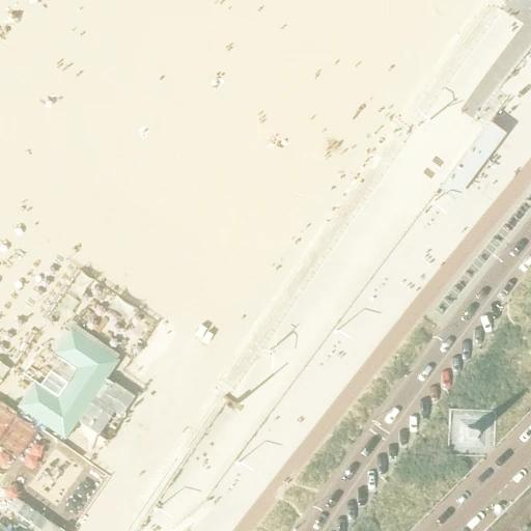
[(488,154),(473,142),(446,176),(462,189),(488,154)]
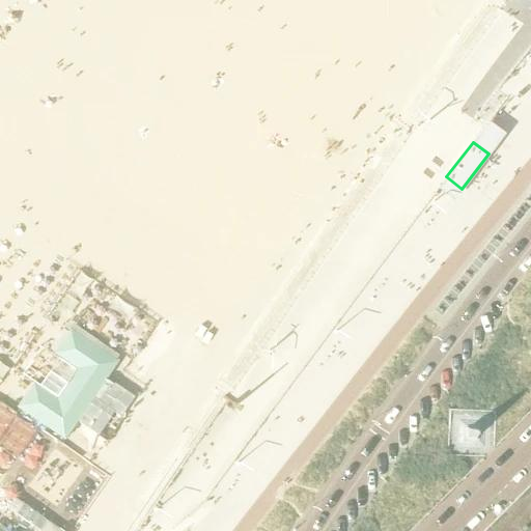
[(147,346),(75,298),(35,357),(74,383),(107,406),(147,346)]
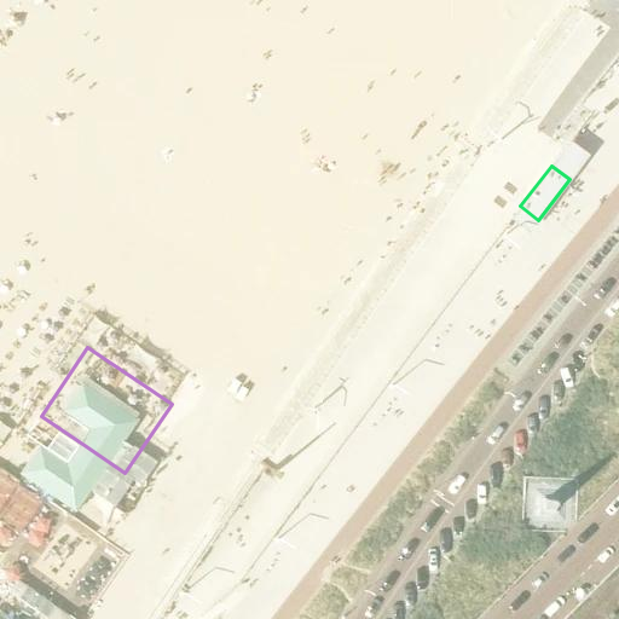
[(100,533),(134,482),(40,418),(6,469),(100,533)]
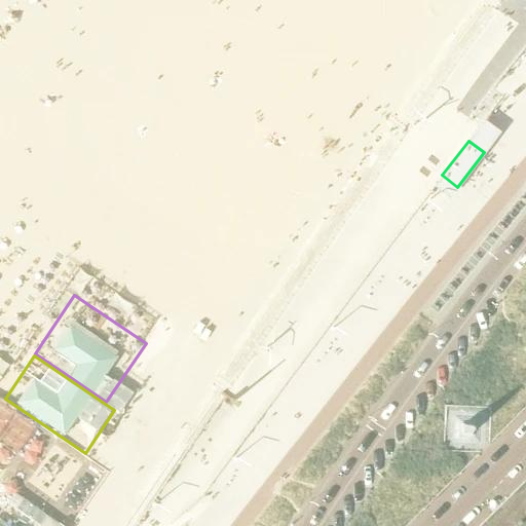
[(525,480),(517,490),(525,499),(525,480)]
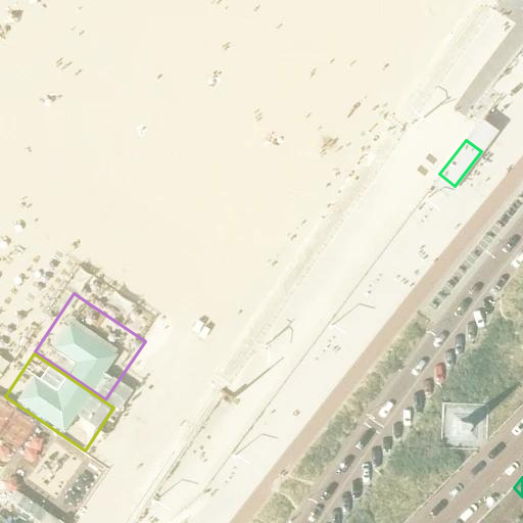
[(522,522),(522,496),(514,487),(477,522),(522,522)]
